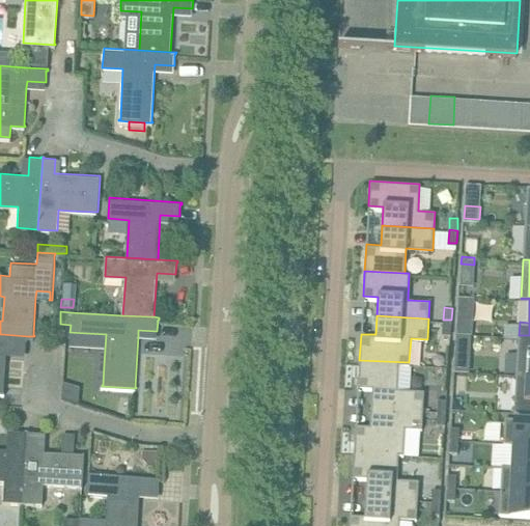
[(457,316),(456,331),(471,332),(472,317),(457,316)]
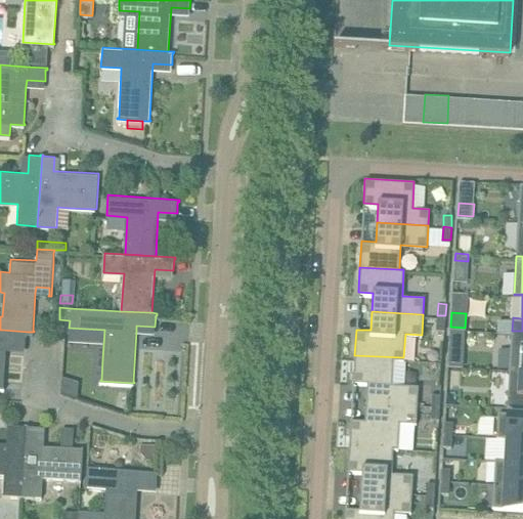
[(445,329),(445,315),(437,315),(436,328),(445,329)]
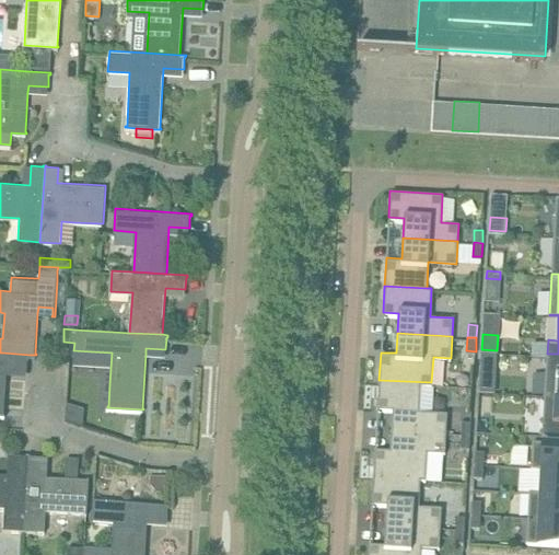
[(30,356),(30,355),(2,353),(0,353),(0,414),(4,415),(6,413),(3,413),(7,367),(26,368),(27,356),(30,356)]
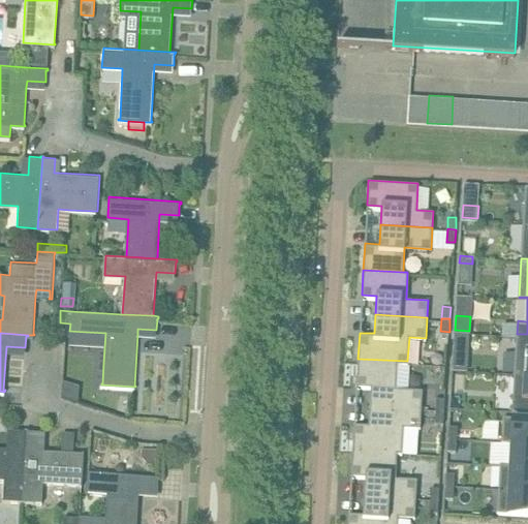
[(527,334),(517,334),(515,372),(527,372),(527,334)]
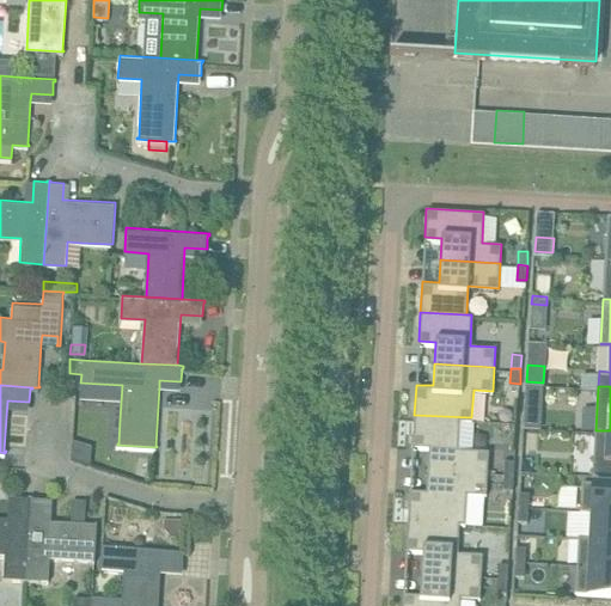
[(525,410),(524,424),(541,426),(542,411),(525,410)]
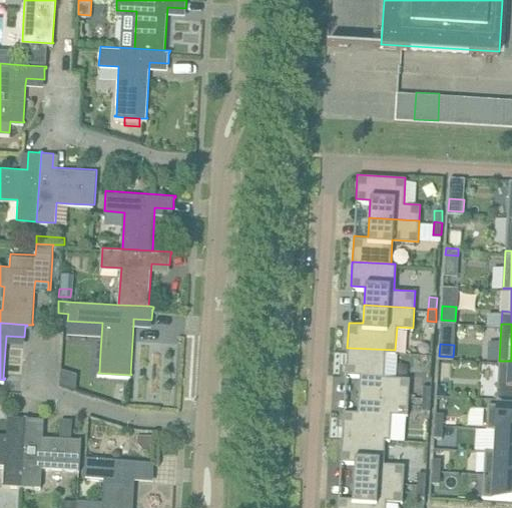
[(395,352),(395,350),(347,348),(346,373),(360,373),(359,392),(409,395),(410,377),(384,376),(385,352),(395,352)]
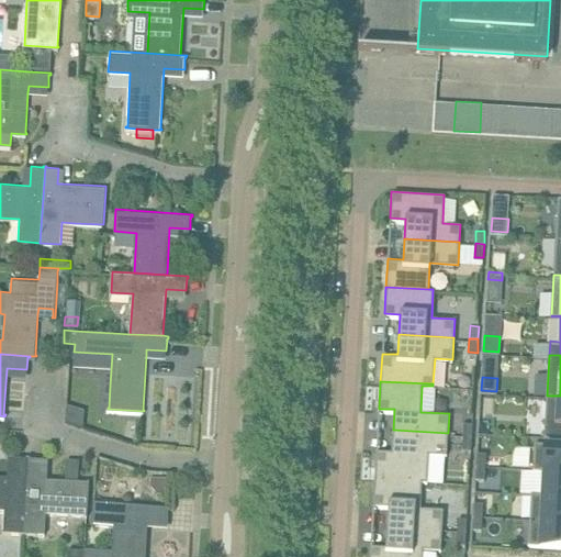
[(560,396),(547,396),(545,434),(560,435),(560,396)]
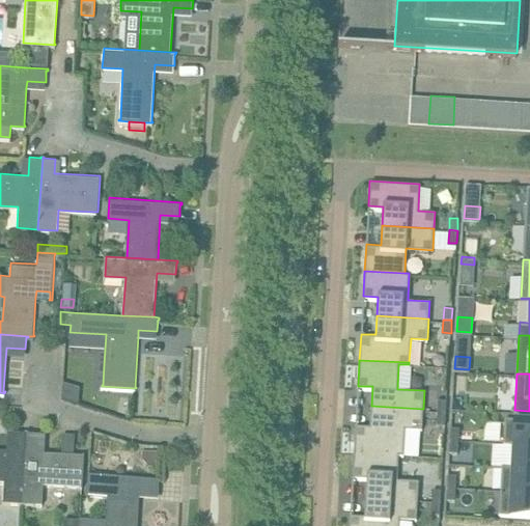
[(439,397),(438,409),(446,410),(447,397),(439,397)]
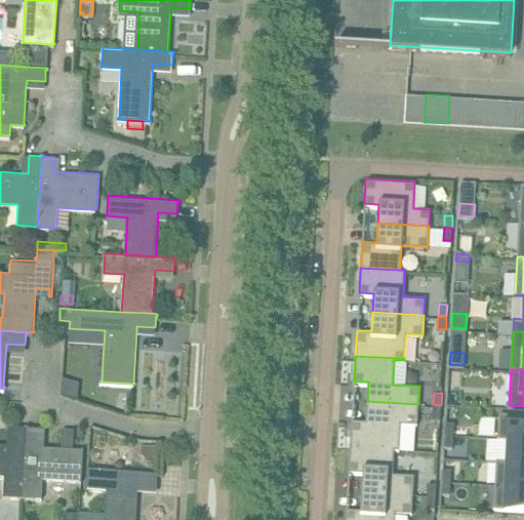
[(416,424),(418,404),(367,401),(366,420),(352,418),(350,445),(399,448),(401,423),(416,424)]
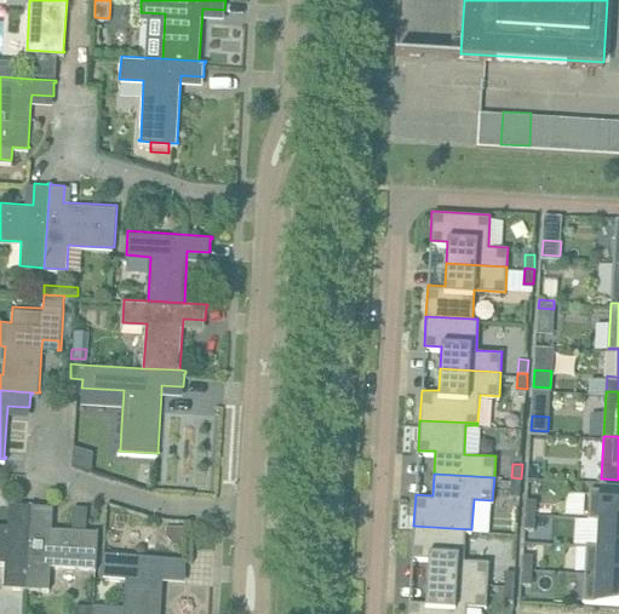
[(520,493),(521,478),(511,477),(510,493),(520,493)]
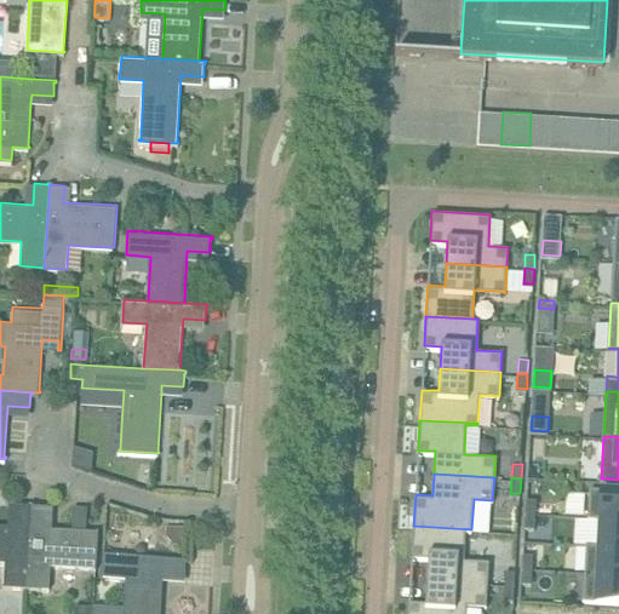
[(618,487),(590,486),(589,515),(600,516),(618,516),(618,487)]
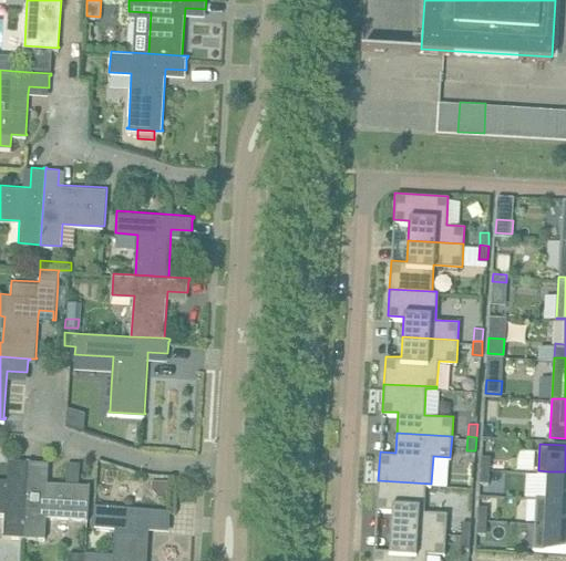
[(481,466),(490,467),(491,454),(482,454),(481,466)]
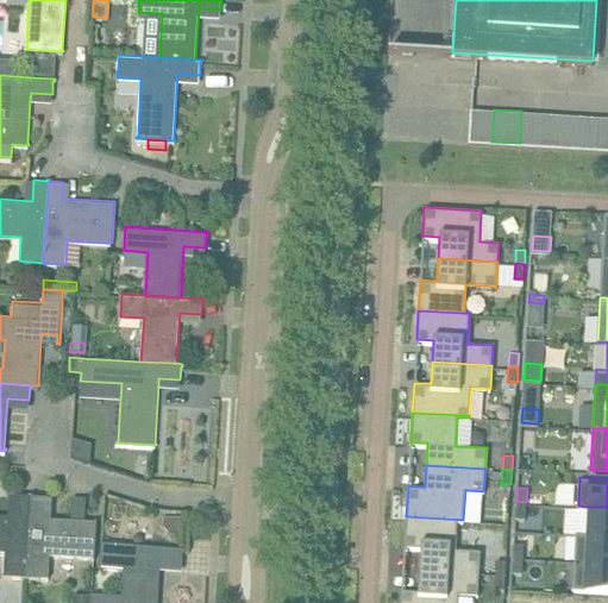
[(5,575),(26,576),(31,491),(30,491),(29,494),(17,492),(14,514),(0,513),(0,550),(6,551),(5,575)]
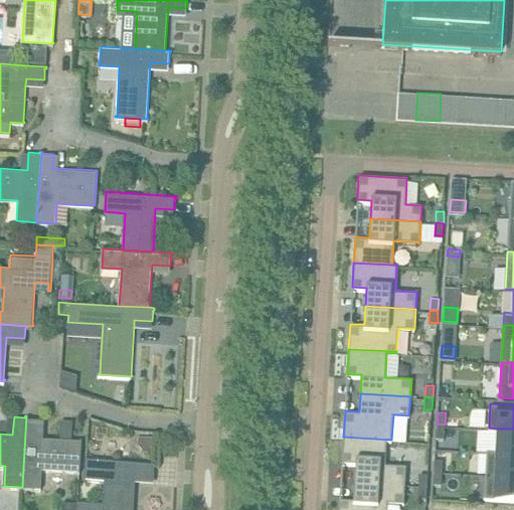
[(28,415),(26,415),(22,487),(42,488),(43,469),(80,471),(82,438),(80,438),(80,439),(37,437),(38,417),(28,417),(28,415)]
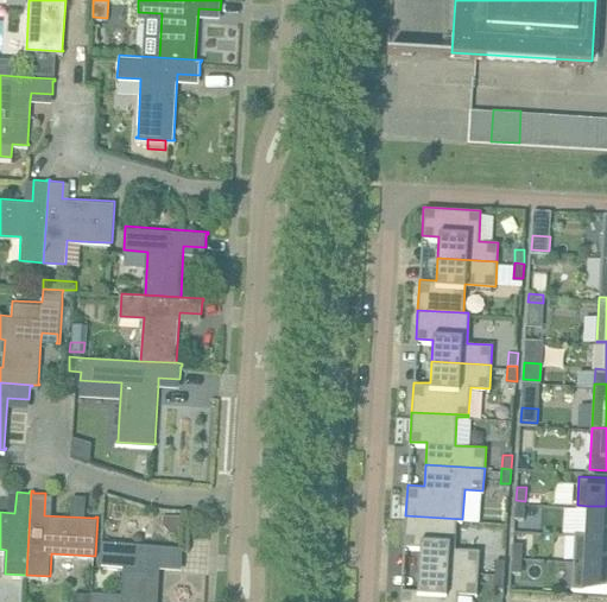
[(524,515),(525,501),(516,500),(514,514),(524,515)]
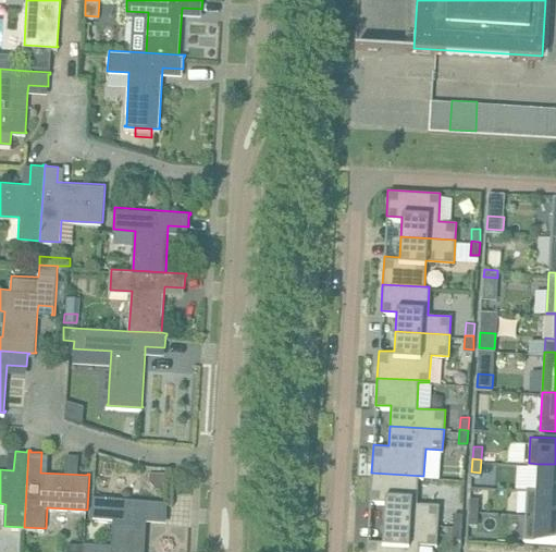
[(527,486),(527,487),(555,488),(555,464),(539,464),(538,487),(527,486)]
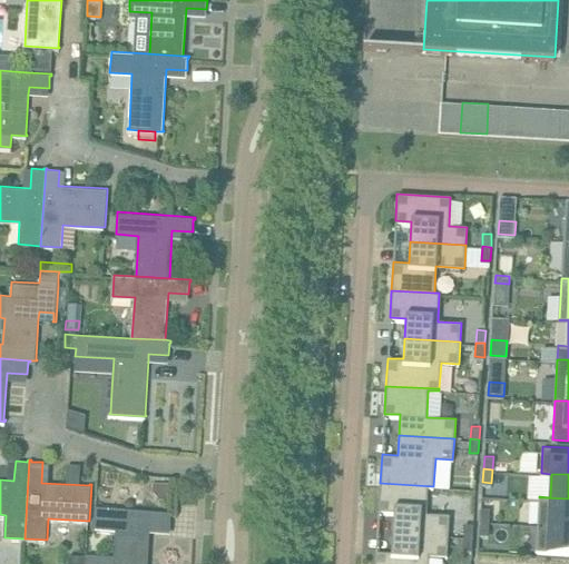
[(167,478),(154,477),(154,481),(160,494),(164,494),(167,478)]
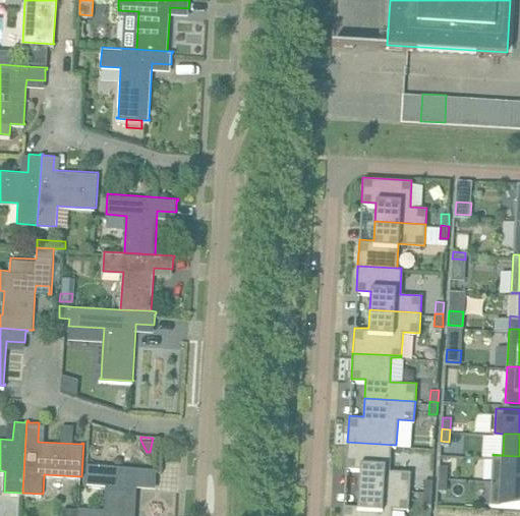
[(395,469),(396,445),(347,442),(346,466),(360,467),(359,485),(410,489),(411,470),(395,469)]
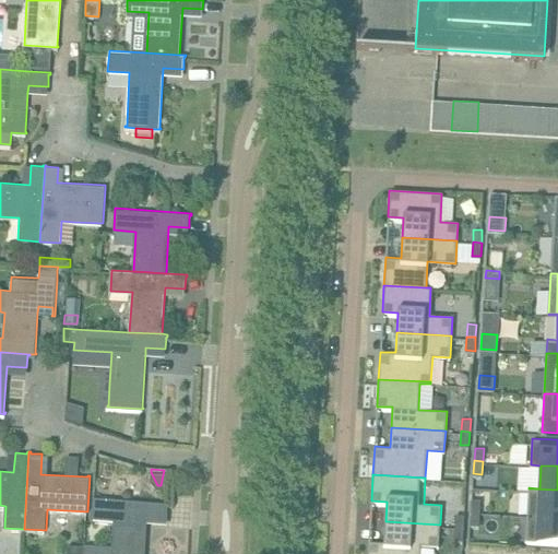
[(557,490),(529,488),(527,514),(557,515),(557,490)]
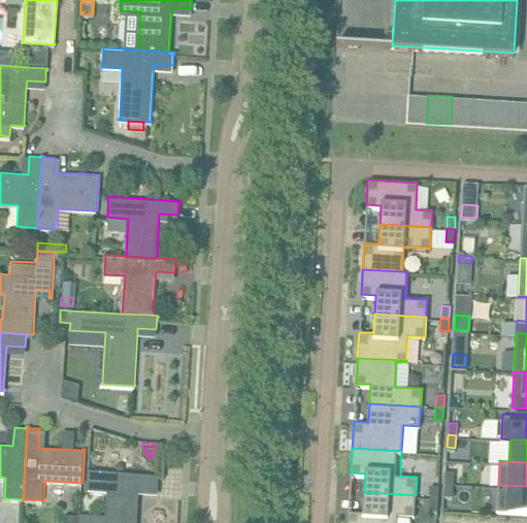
[(136,522),(139,486),(158,487),(159,477),(160,477),(160,474),(88,468),(87,489),(108,491),(106,515),(79,514),(78,522),(136,522)]
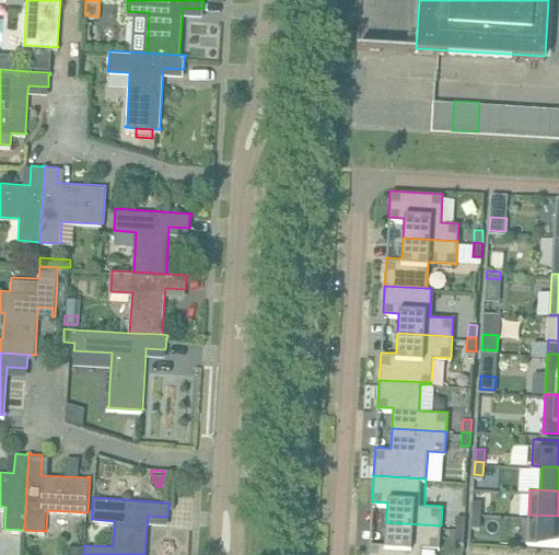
[(472,511),(480,511),(481,498),(473,497),(472,511)]
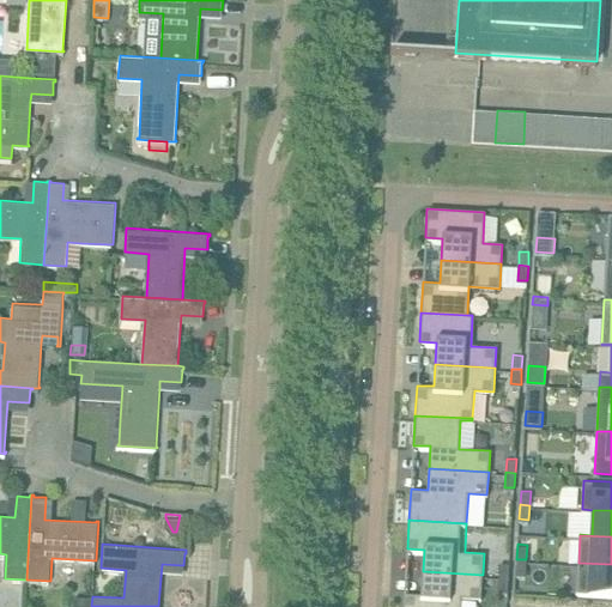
[(526,574),(526,559),(516,559),(516,574),(526,574)]
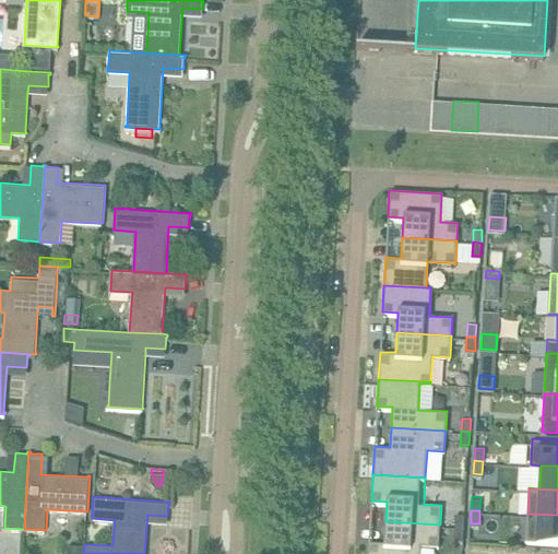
[(456,513),(455,526),(464,526),(465,514),(456,513)]
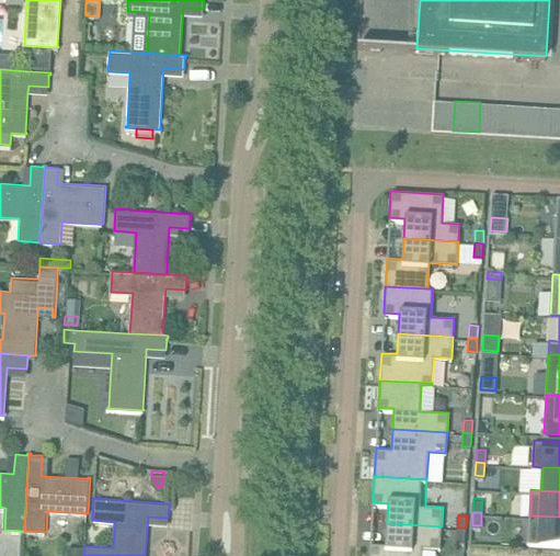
[(559,517),(529,515),(528,542),(559,543),(559,517)]
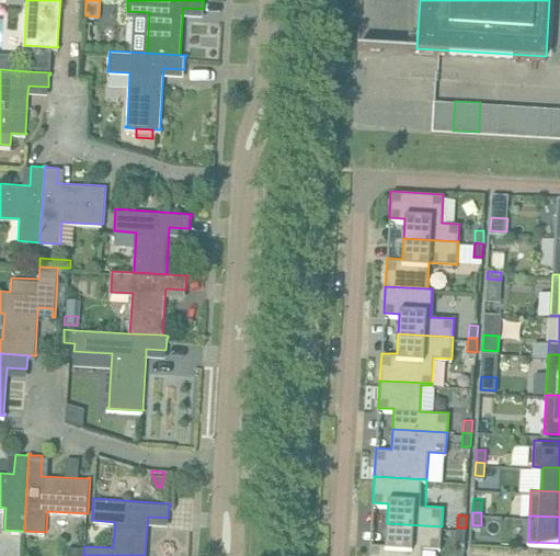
[(440,547),(442,526),(387,523),(386,543),(370,543),(368,555),(421,555),(422,546),(440,547)]
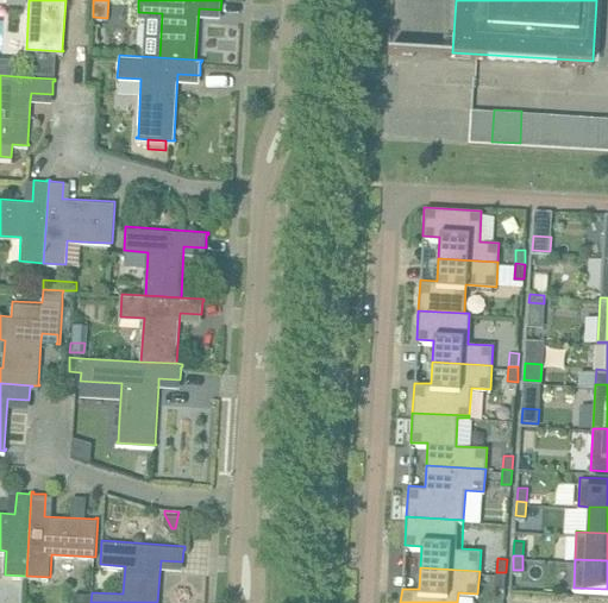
[(505,588),(506,572),(496,572),(495,586),(505,588)]
